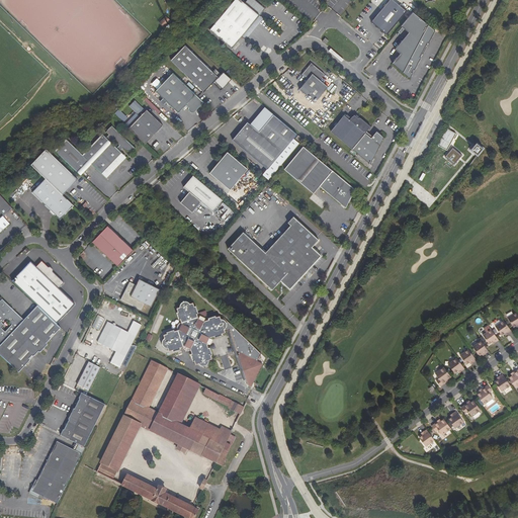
[(235,0),(209,30),(232,49),(243,36),(260,16),(265,9),(254,0),(247,0),(245,3),(240,0),(235,0)]
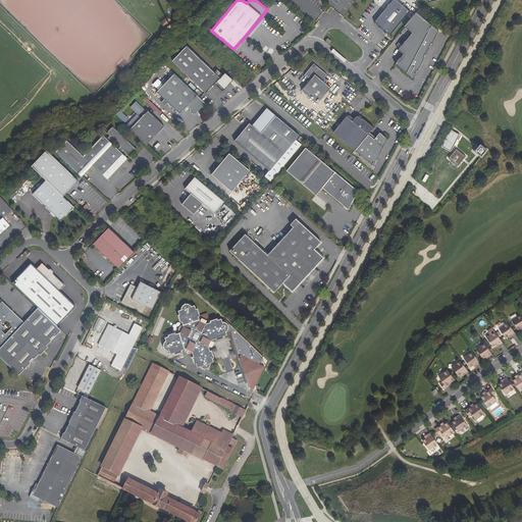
[(410,12),(396,0),(394,0),(377,22),(392,35),(410,12)]
